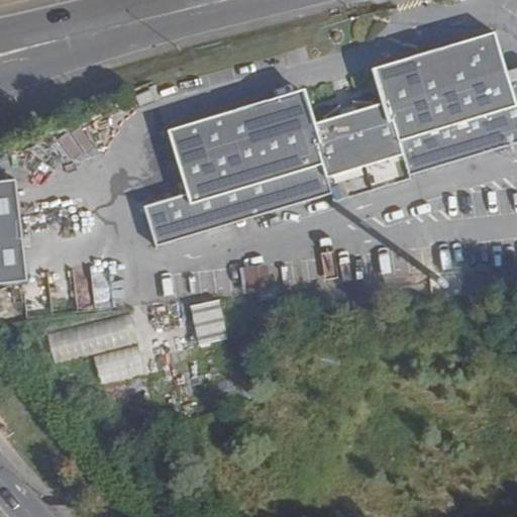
[(156,245),(225,224),(330,193),(333,202),(418,177),(418,173),(516,143),(516,79),(510,82),(496,34),(377,69),(387,103),(374,107),(373,103),(351,101),(352,105),(338,109),(337,105),(322,117),(323,121),(311,125),(301,91),(176,127),(168,130),(186,193),(143,205),(156,245)]
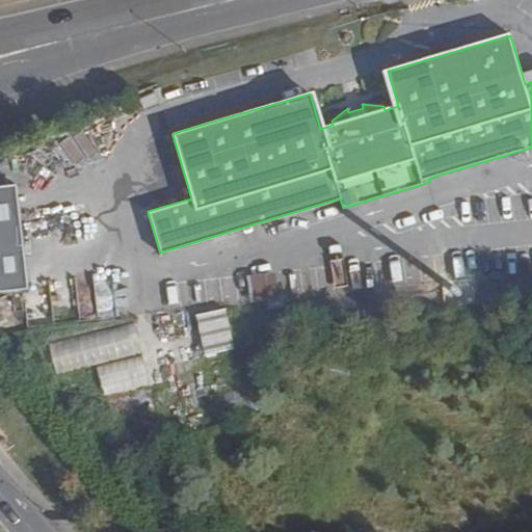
[(12,185),(0,186),(0,293),(27,290),(12,185)]
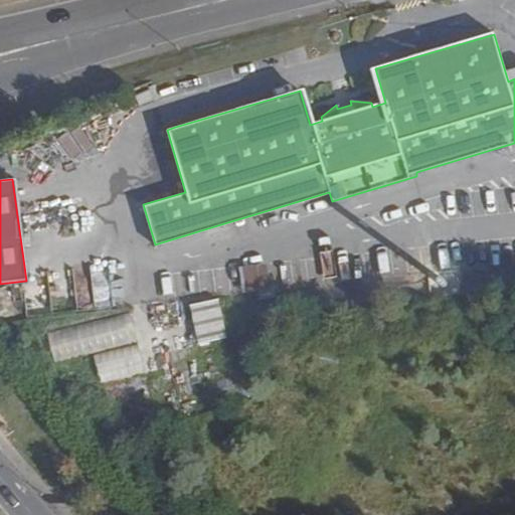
[(267,264),(239,266),(240,292),(268,291),(267,264)]
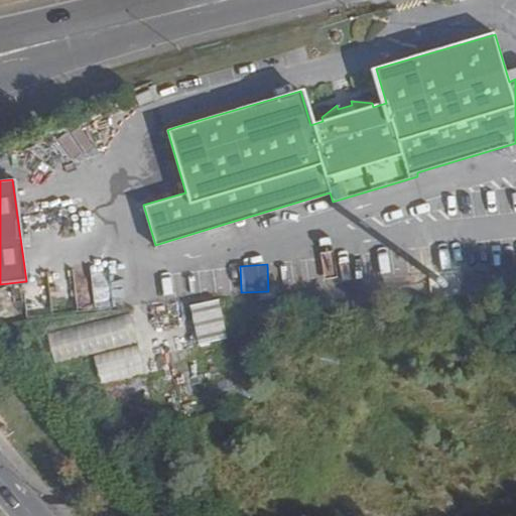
[(188,307),(200,347),(228,339),(217,299),(188,307)]
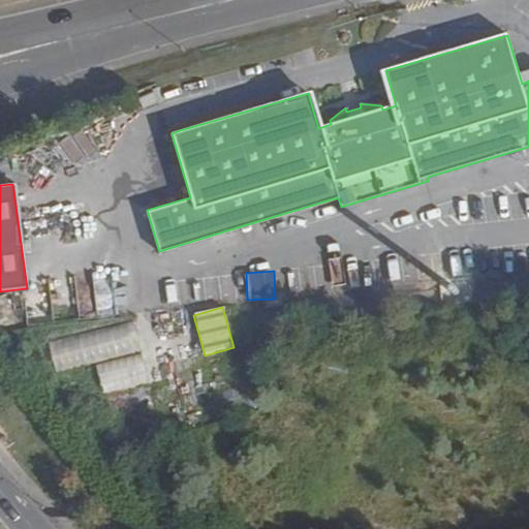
[(133,321),(48,341),(54,370),(95,361),(102,393),(147,383),(133,321)]
